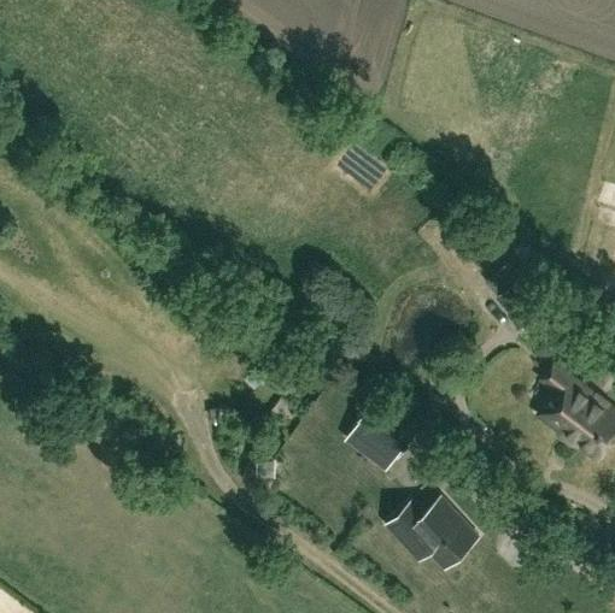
[(595,460),(614,432),(614,410),(552,363),(538,381),(554,393),(537,416),(555,430),(558,438),(569,446),(578,448),(595,460)]
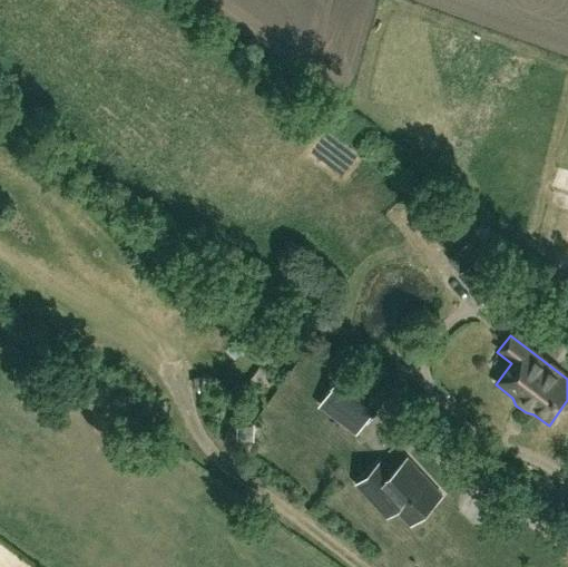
[(320,404),(339,418),(348,406),(366,420),(381,401),(343,372),(320,404)]
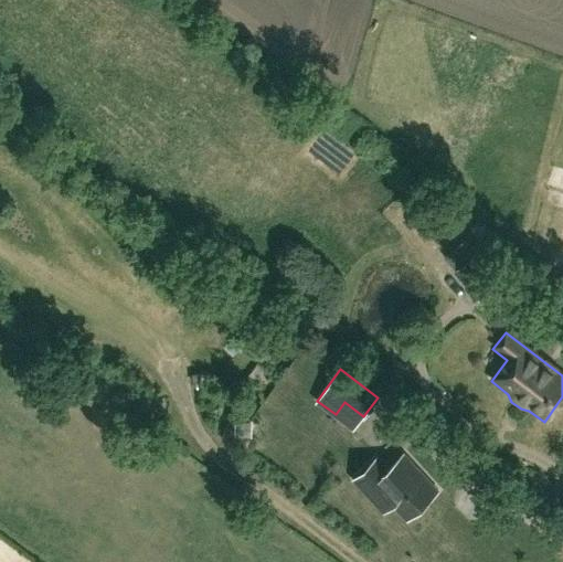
[(234,425),(234,438),(250,439),(250,425),(234,425)]
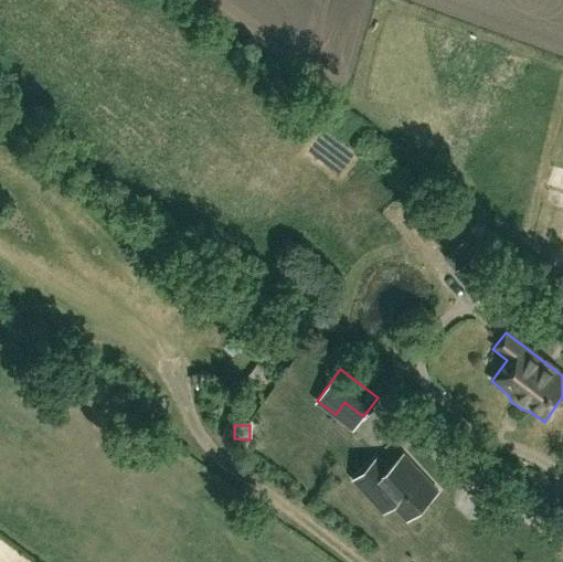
[(382,513),(390,505),(405,521),(436,492),(401,455),(386,469),(375,458),(351,480),(382,513)]
